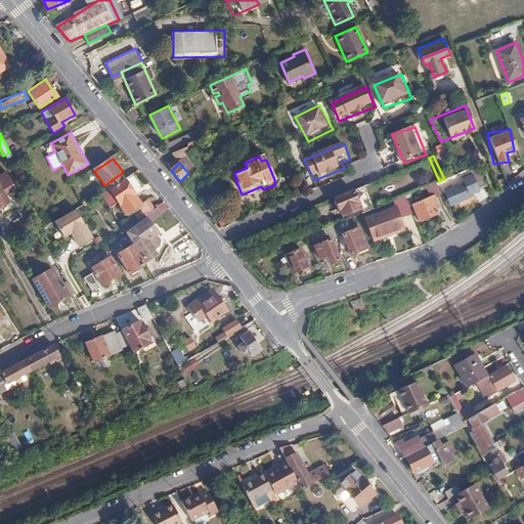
[(479,189),(486,186),(478,165),(470,168),(472,175),(462,179),(463,183),(443,192),(448,205),(469,197),(468,195),(479,191),(479,189)]
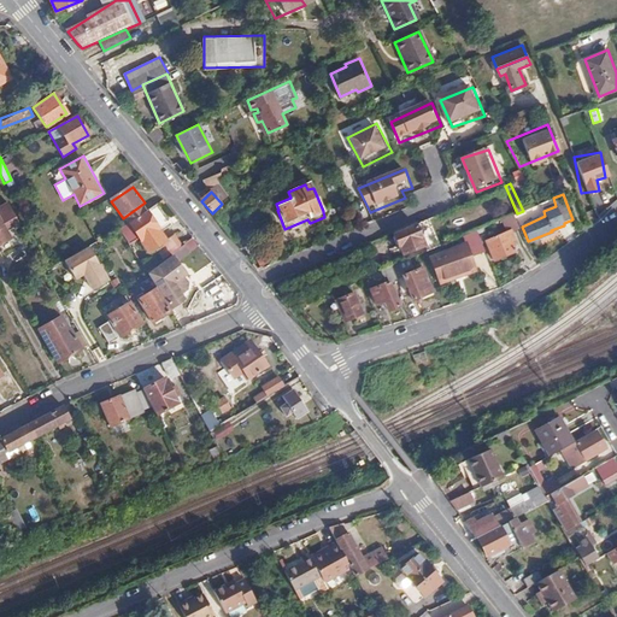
[(159,227),(147,209),(129,221),(139,238),(148,251),(165,239),(158,228),(159,227)]
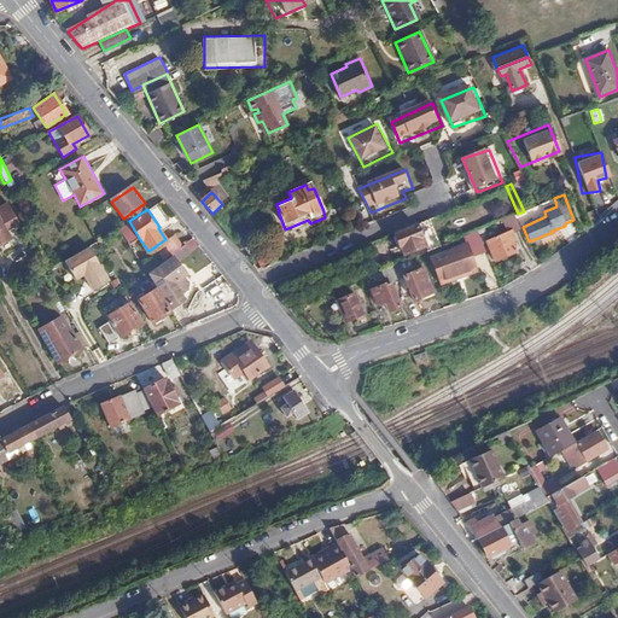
[(24,235),(13,217),(0,225),(0,227),(3,231),(0,231),(0,262),(17,254),(12,244),(24,238),(24,235)]
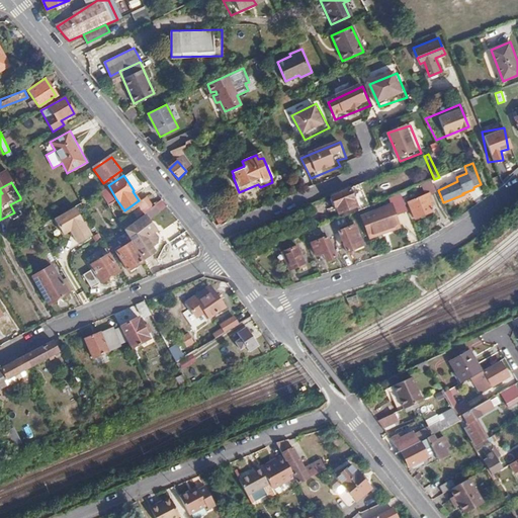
[(116,199),(108,185),(100,190),(108,203),(116,199)]
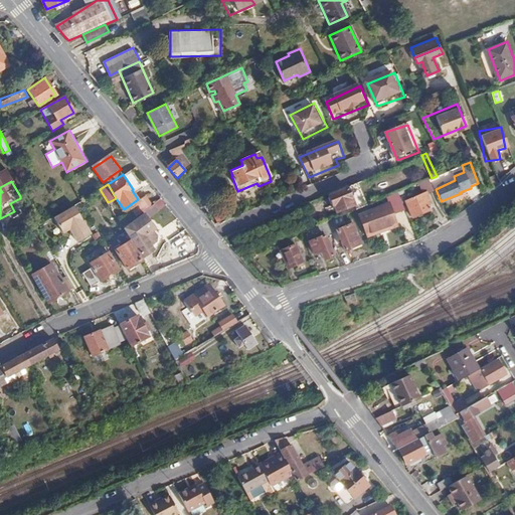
[(353,205),(346,188),(328,196),(327,198),(330,203),(332,204),(335,212),(353,205)]
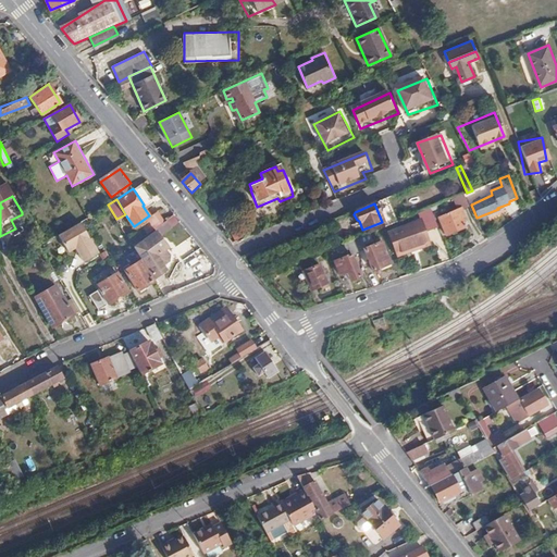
[(462,208),(440,218),(446,235),(466,226),(461,217),(466,214),(462,208)]
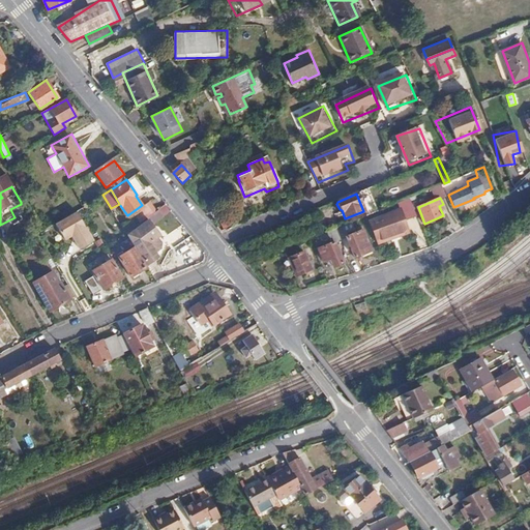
[(395,204),(399,209),(392,212),(396,222),(403,219),(401,214),(411,210),(407,199),(395,204)]
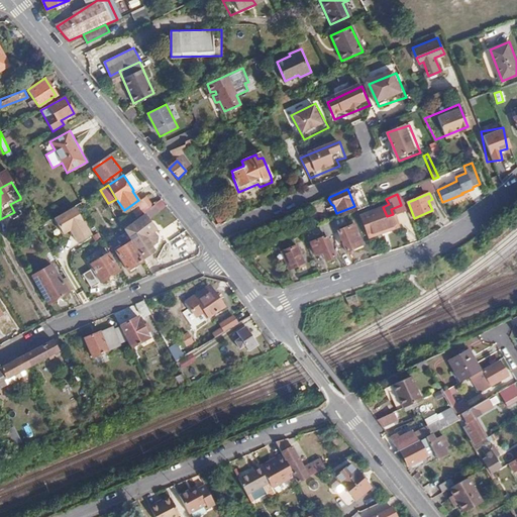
[(75,205),(54,218),(63,234),(70,229),(72,228),(75,234),(74,235),(78,242),(91,234),(75,205)]
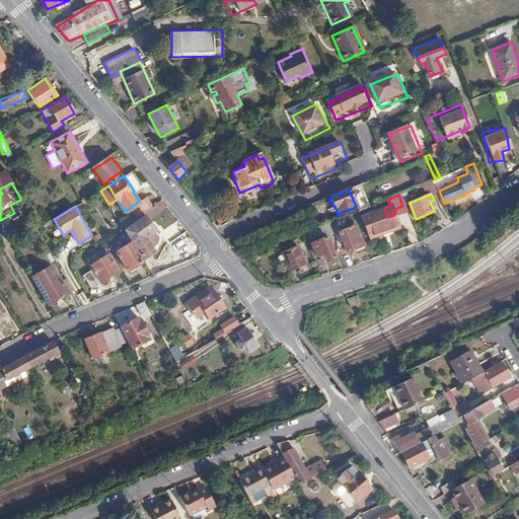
[(370,235),(398,223),(394,215),(388,217),(384,208),(362,217),(370,235)]
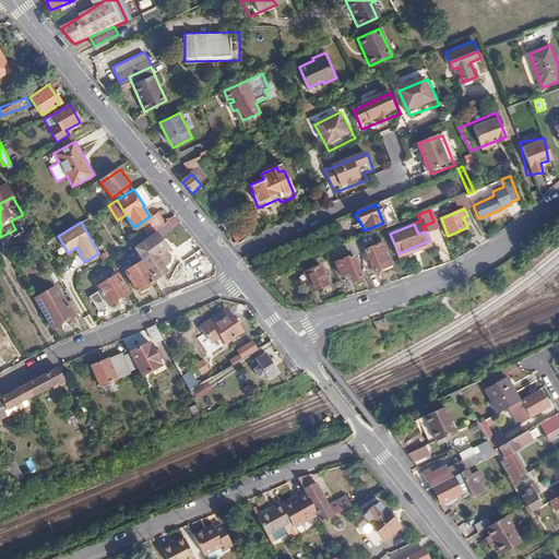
[(156,232),(133,246),(143,261),(153,277),(165,269),(164,266),(170,262),(170,258),(166,251),(167,249),(156,232)]
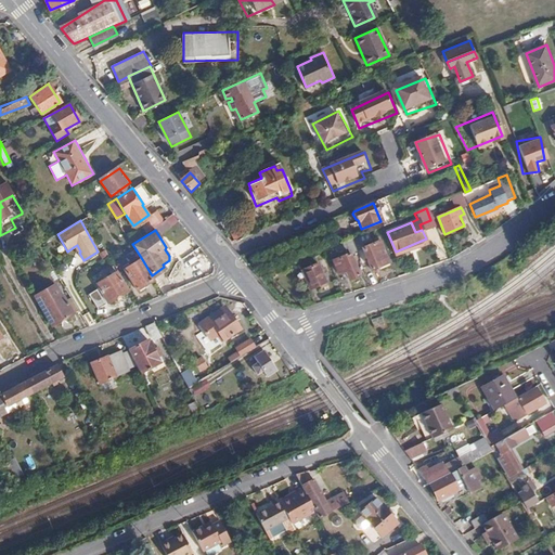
[(352,240),(357,250),(363,248),(363,247),(361,242),(369,239),(368,233),(352,240)]
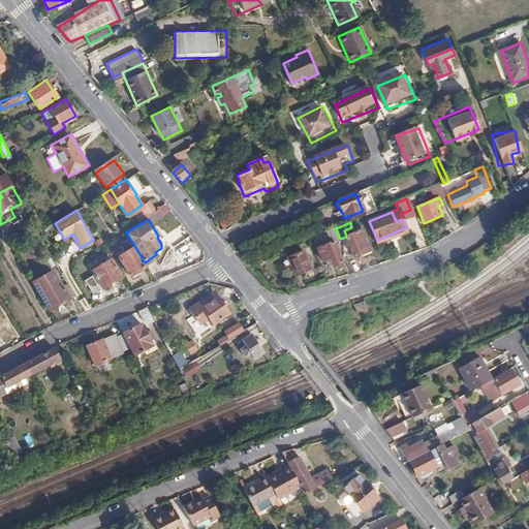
[(407,231),(406,227),(377,240),(378,244),(407,231)]
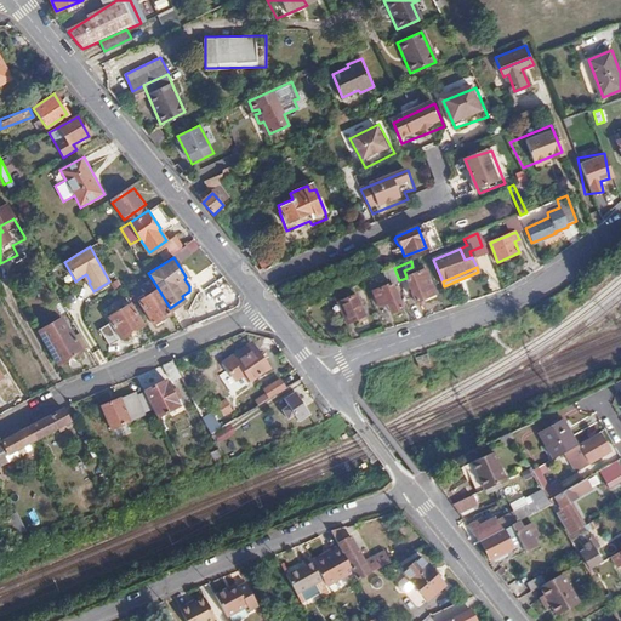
[(392,283),(399,280),(394,268),(377,275),(380,280),(389,277),(392,283)]
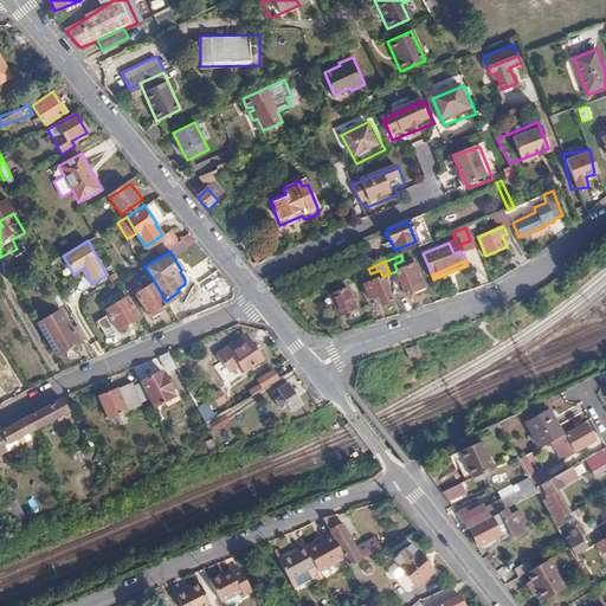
[(397,270),(397,271),(406,294),(425,287),(414,263),(397,270)]
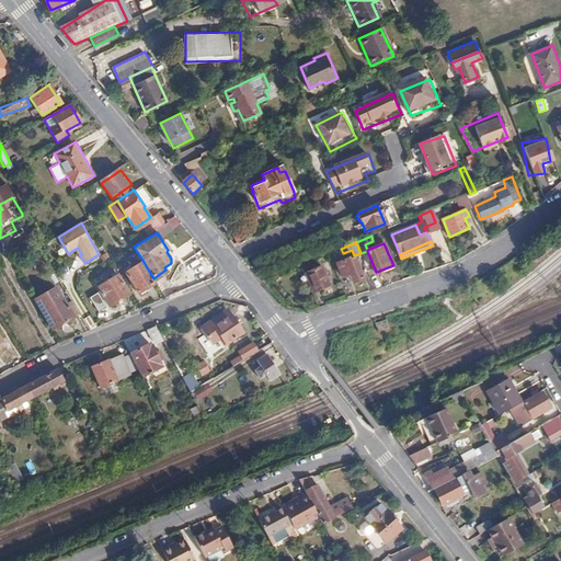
[(193,247),(180,251),(183,261),(196,256),(193,247)]
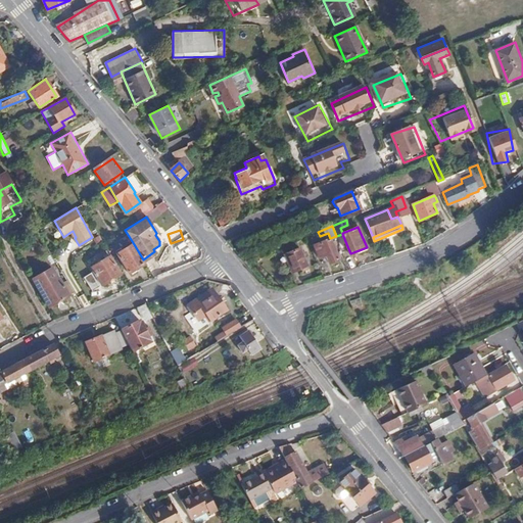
[(338,258),(330,238),(314,244),(320,257),(326,254),(329,262),(338,258)]
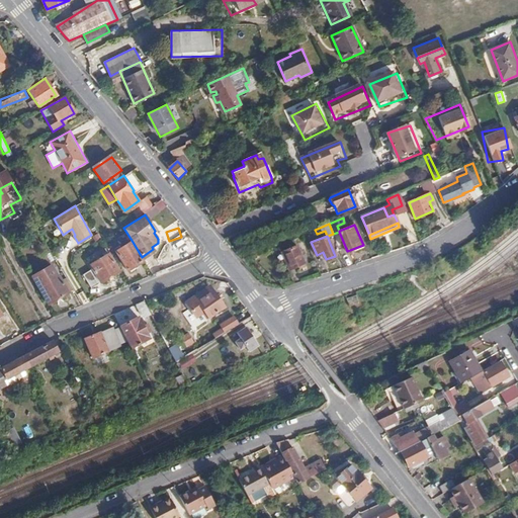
[(190,239),(176,248),(181,256),(196,247),(190,239)]
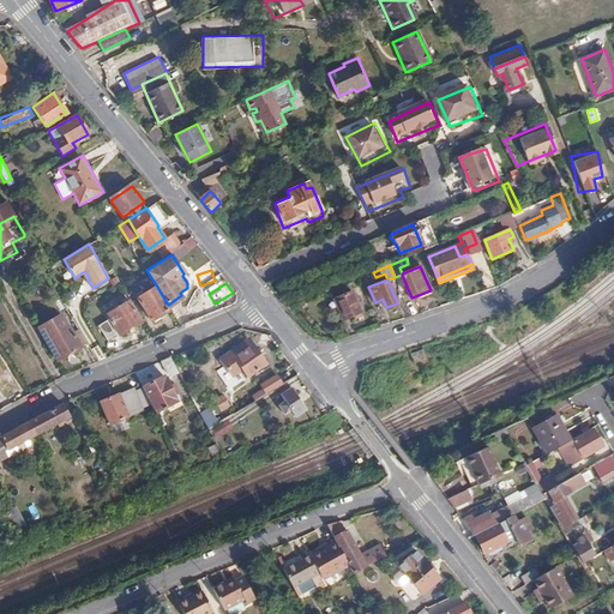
[(152,320),(170,309),(169,307),(168,305),(157,287),(139,299),(152,320)]
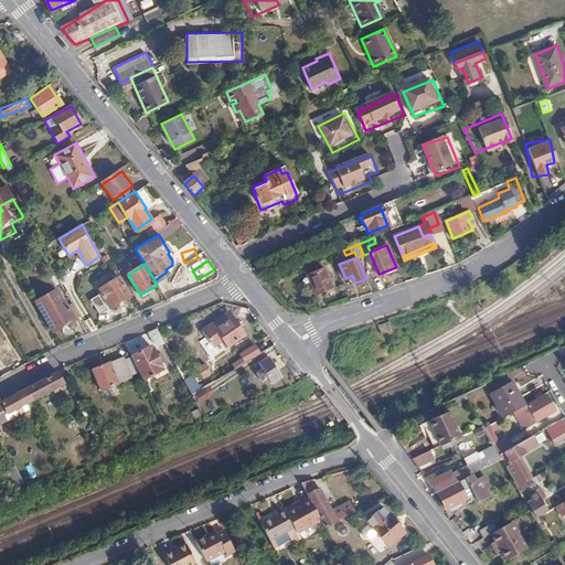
[(331,288),(322,268),(307,275),(315,295),(331,288)]
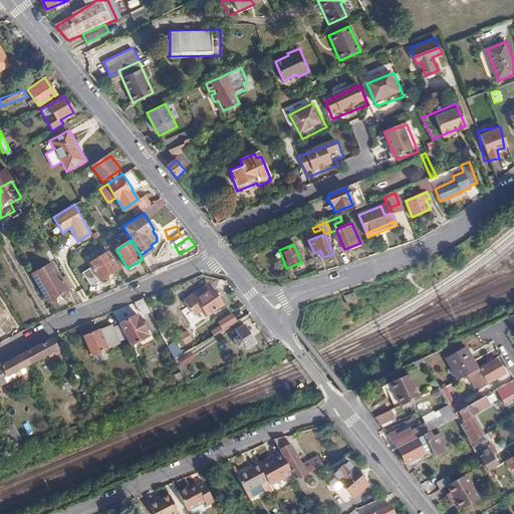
[(154,250),(152,247),(141,255),(142,257),(154,250)]
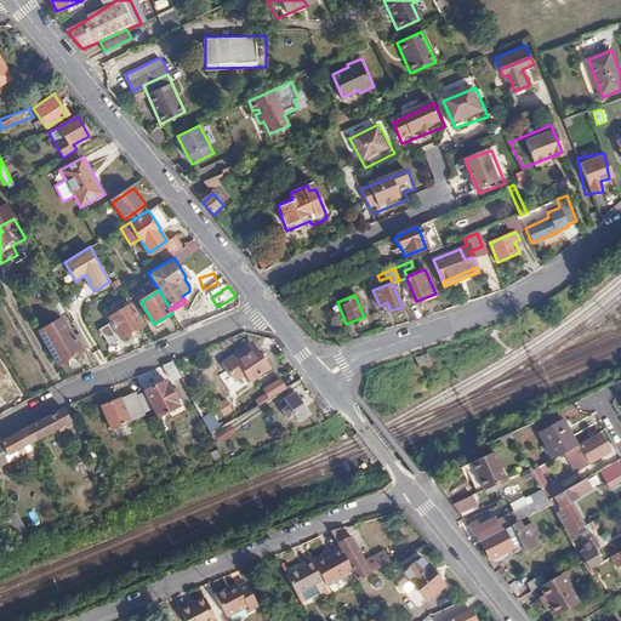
[(131,305),(108,318),(121,339),(143,325),(131,305)]
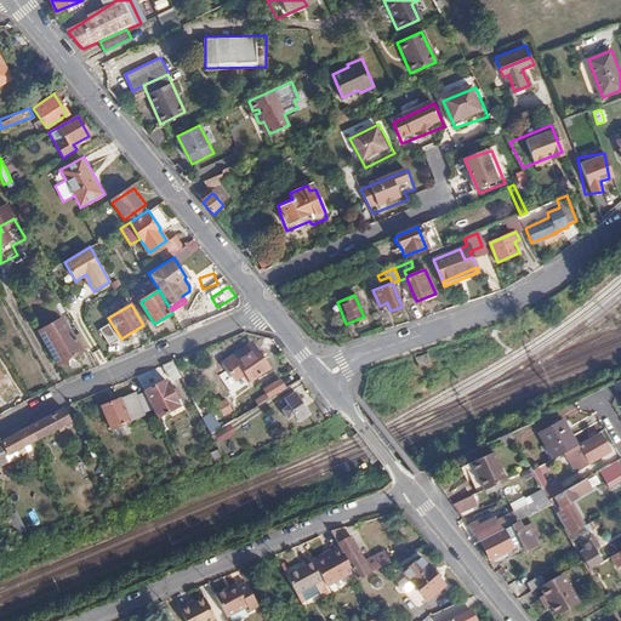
[(39,332),(58,365),(68,359),(72,358),(81,351),(69,332),(68,334),(60,319),(39,332)]
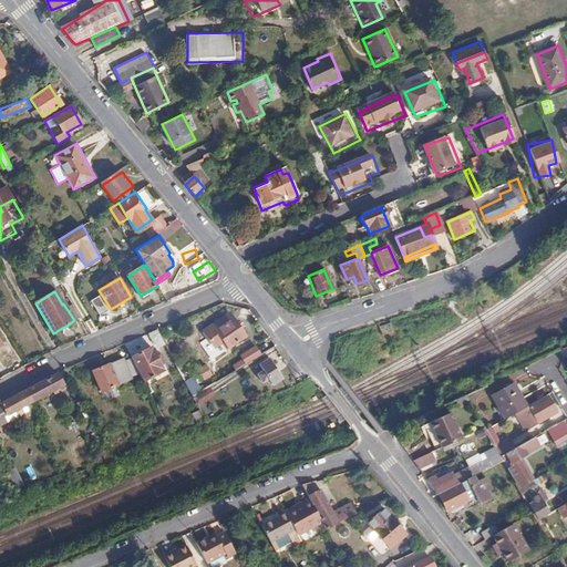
[(99,296),(91,300),(100,316),(107,310),(99,296)]
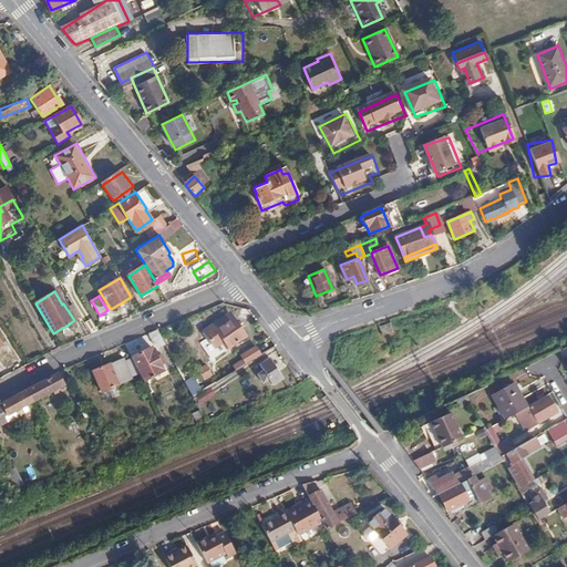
[(148,319),(172,311),(171,305),(146,311),(148,319)]
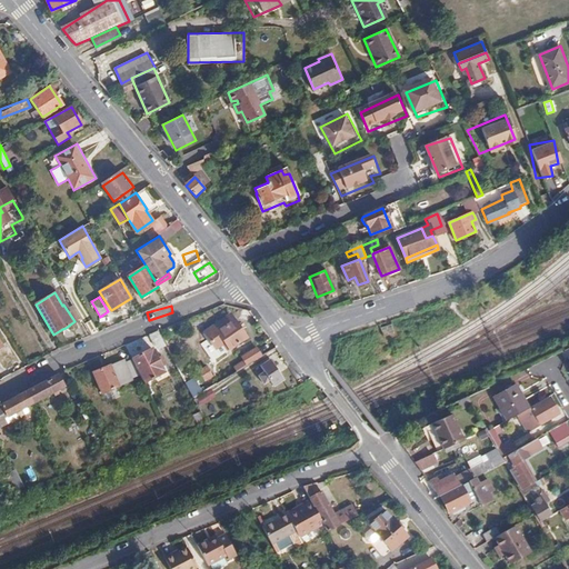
[(228,315),(205,331),(216,348),(225,341),(229,348),(247,337),(235,318),(232,319),(228,315)]
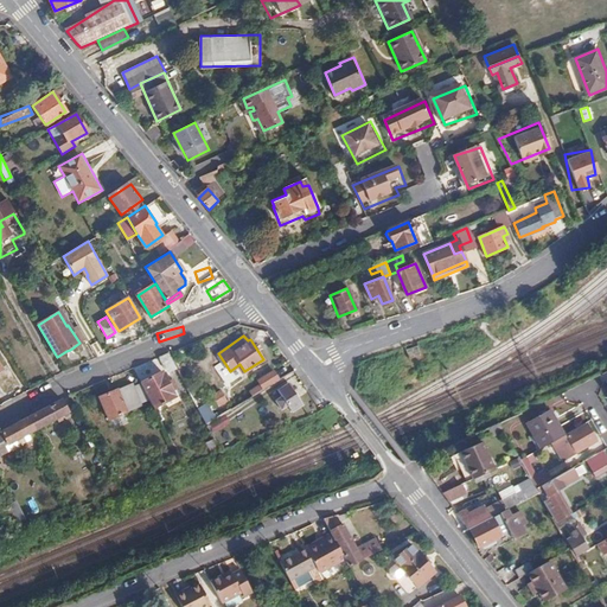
[(178,369),(170,353),(160,357),(167,370),(171,371),(178,369)]
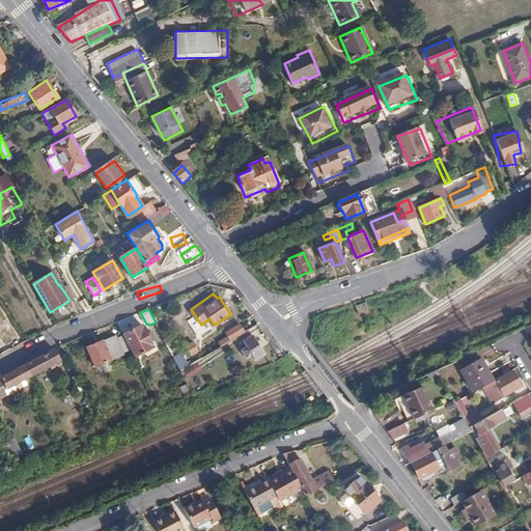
[(229,341),(244,332),(239,325),(225,334),(229,341)]
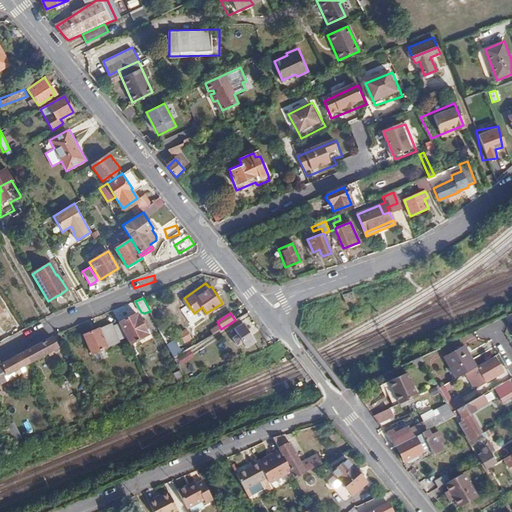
[(125,337),(129,345),(148,335),(137,314),(118,323),(125,337)]
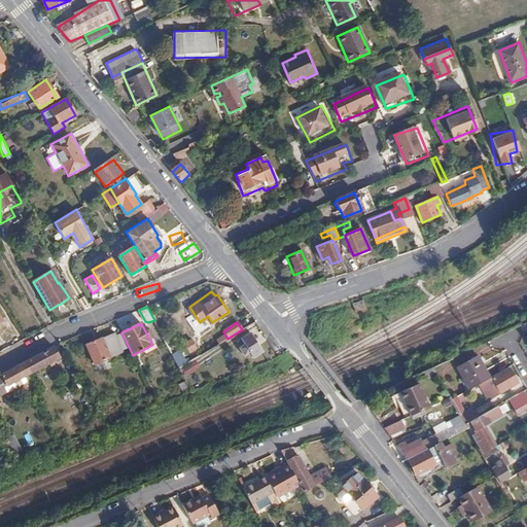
[(123,350),(115,336),(114,332),(86,345),(95,364),(124,352),(123,350)]
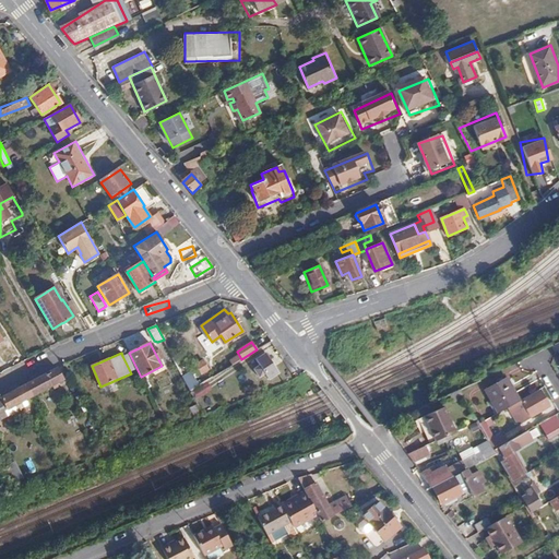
[(137,368),(129,353),(122,356),(130,371),(137,368)]
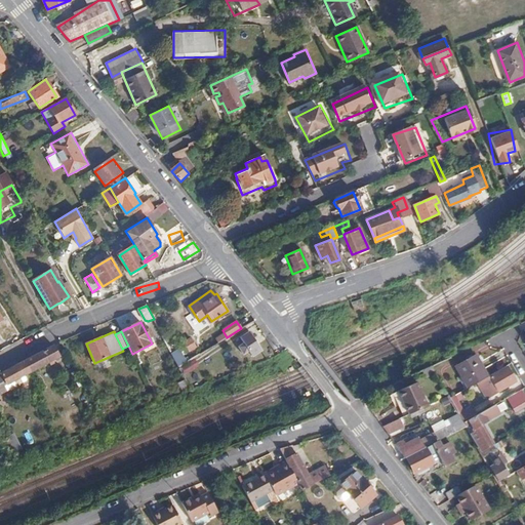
[(261,351),(249,332),(240,337),(243,344),(238,347),(243,354),(248,351),(252,356),(261,351)]
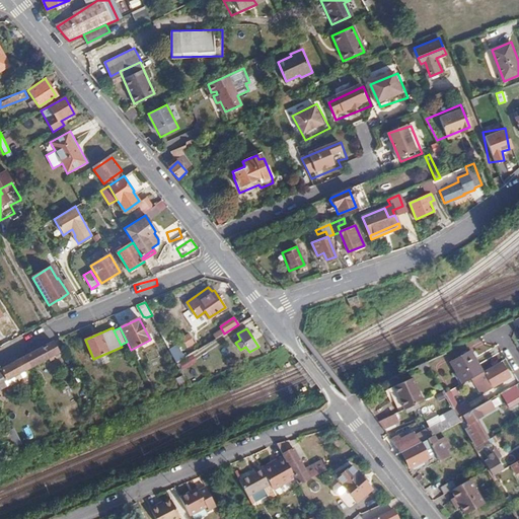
[(194,345),(189,336),(183,340),(189,348),(194,345)]
